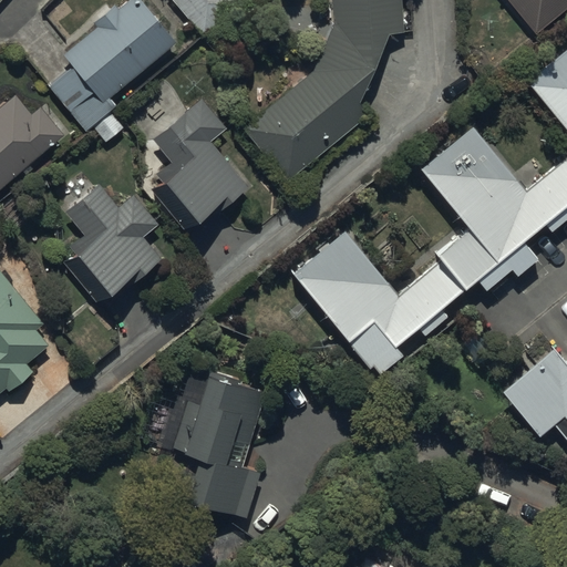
[(75,63),(52,82),(89,127),(94,123),(109,141),(130,124),(114,106),(120,102),(114,93),(182,39),(150,0),(126,0),(122,3),(119,0),(116,0),(95,18),(100,23),(65,50),(75,63)]
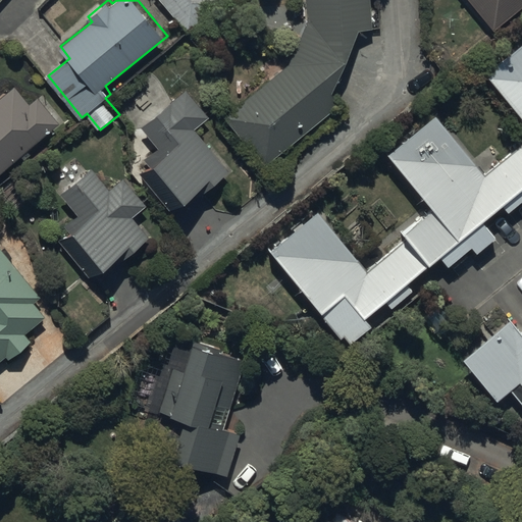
[(155,0),(174,22),(163,31),(193,66),(225,40),(210,21),(236,0),(155,0)]
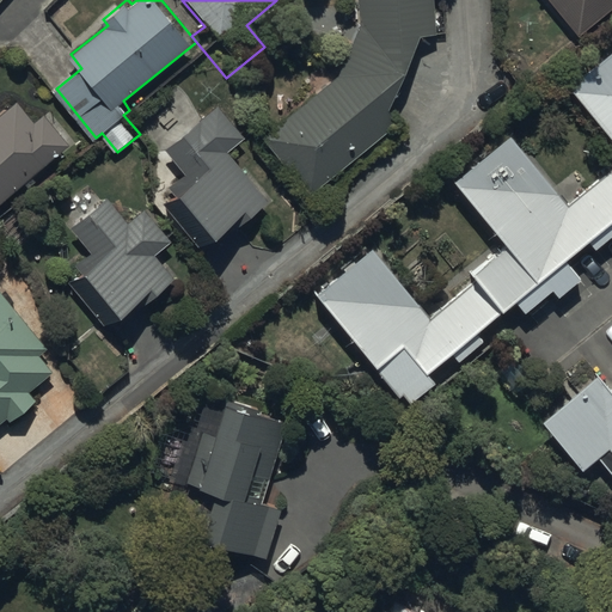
[(346,79),(268,144),(316,201),(404,128),(392,114),(421,42),(441,41),(439,0),(363,0),(366,29),(346,79)]
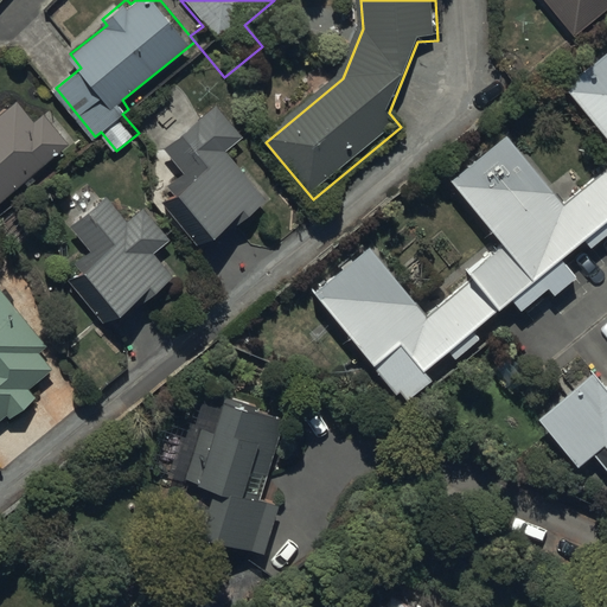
[(606,0),(536,0),(567,37),(606,4),(606,0)]
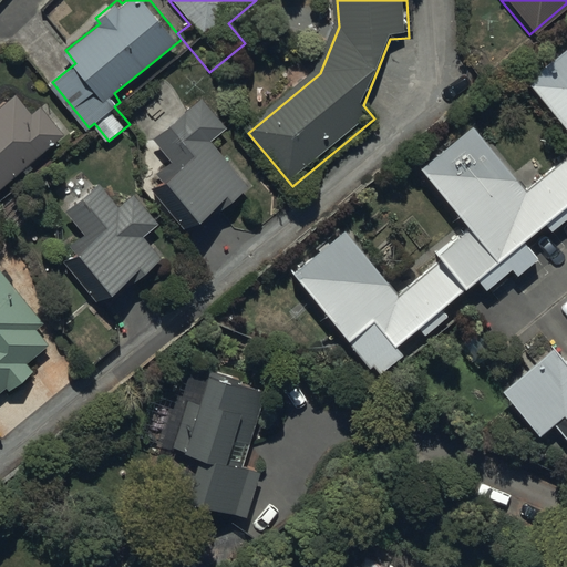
[(566,41),(524,78),(566,129),(566,41)]
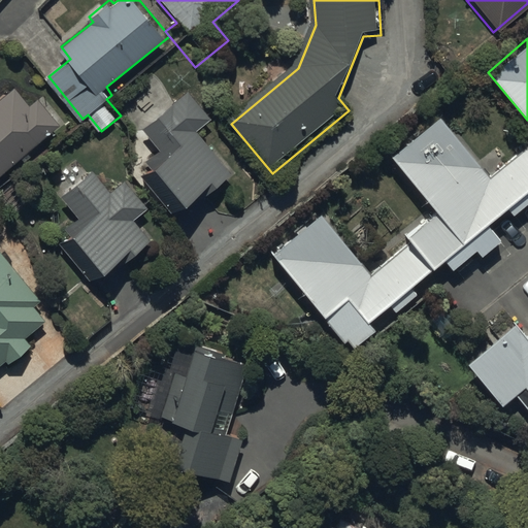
[(0,178),(63,131),(41,101),(32,108),(19,90),(0,103),(0,178)]
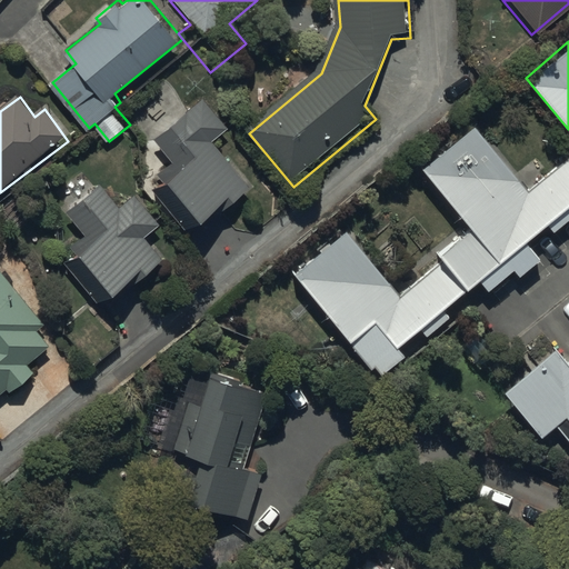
[(202,101),(153,142),(173,167),(161,176),(197,219),(208,210),(216,220),(250,192),(211,145),(227,131),(202,101)]
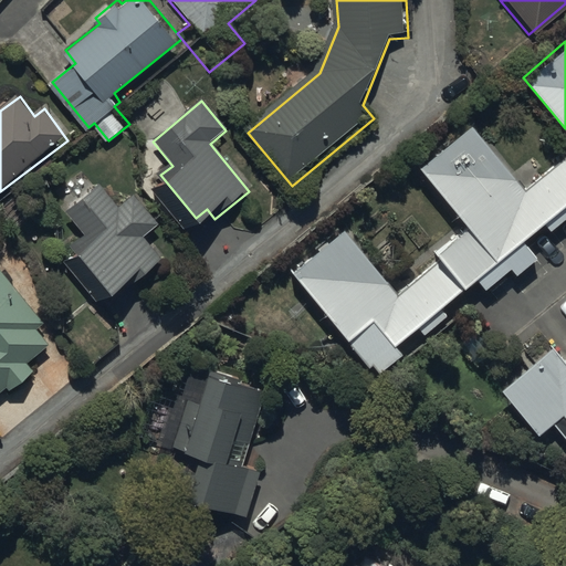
[(345,226),(291,269),(377,377),(407,353),(398,342),(417,327),(425,336),(450,316),(442,306),(477,279),(486,291),(512,271),(517,278),(541,259),(524,238),(542,224),(549,234),(565,221),(565,156),(546,173),(537,163),(519,178),(472,121),(418,165),(469,228),(437,253),(441,259),(399,293),(345,226)]
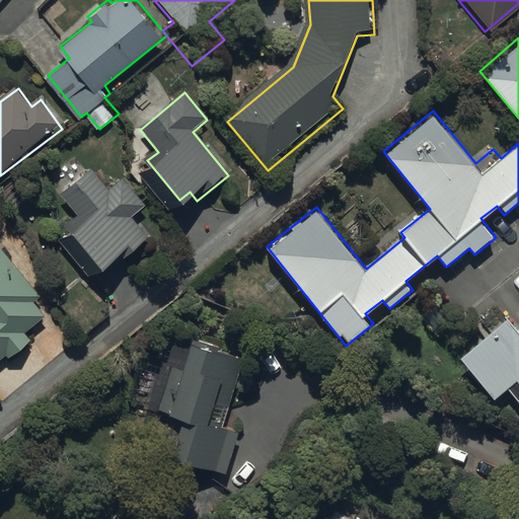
[(89,171),(58,196),(78,222),(55,241),(84,278),(107,260),(114,267),(135,249),(142,256),(153,247),(135,224),(134,225),(131,221),(133,218),(137,223),(148,214),(121,179),(105,192),(89,171)]
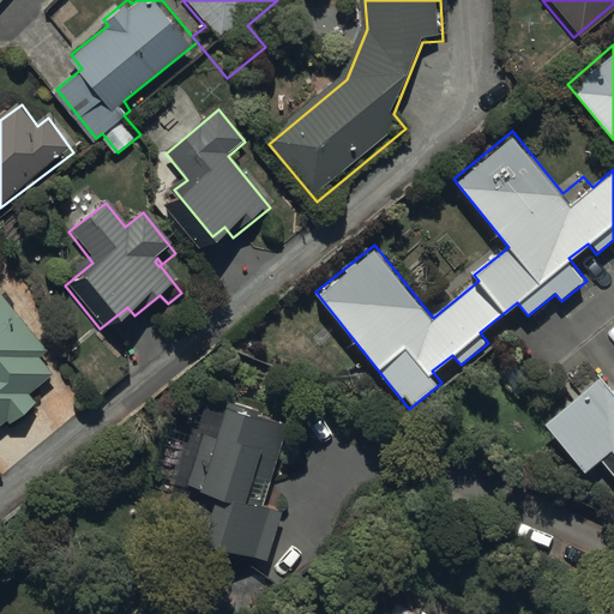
[(0,431),(8,425),(11,427),(38,404),(31,397),(56,377),(43,361),(52,355),(0,292),(0,431)]
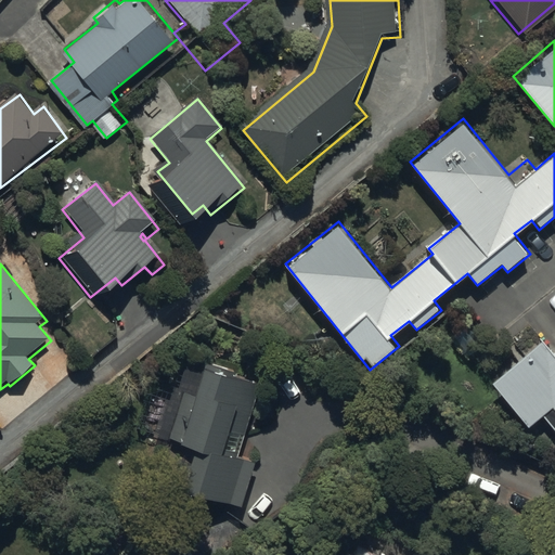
[(554,357),(553,360),(539,343),(487,383),(525,433),(540,421),(554,439),(554,357)]
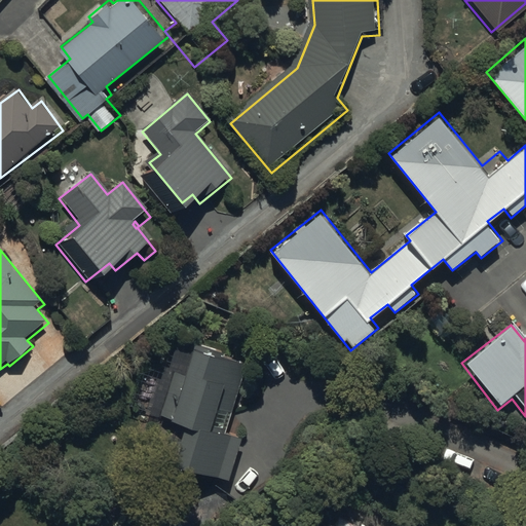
[(226,436),(248,367),(170,342),(144,424),(168,431),(160,460),(229,481),(241,441),(226,436)]
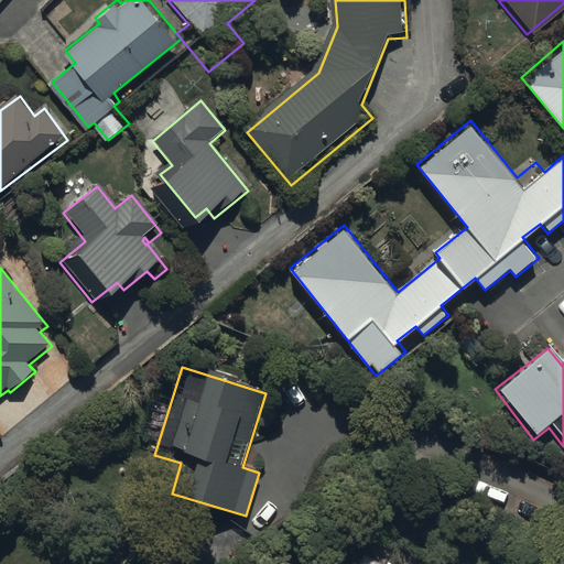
[(360,542),(351,563),(412,563),(415,557),(402,552),(400,559),(360,542)]
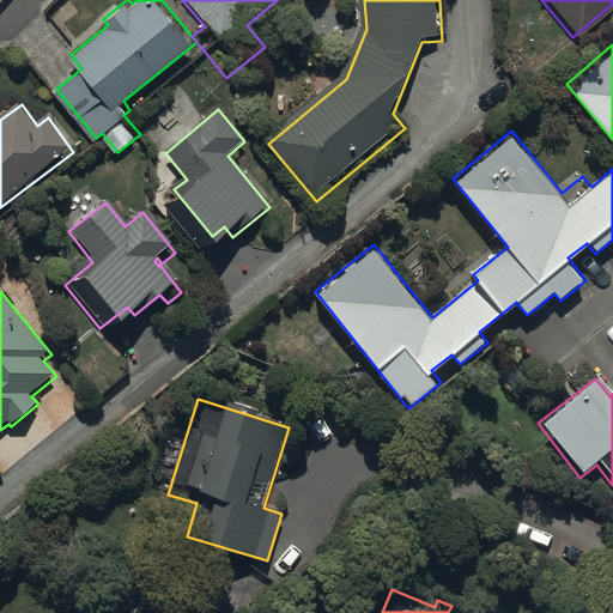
All buildings are outlined.
